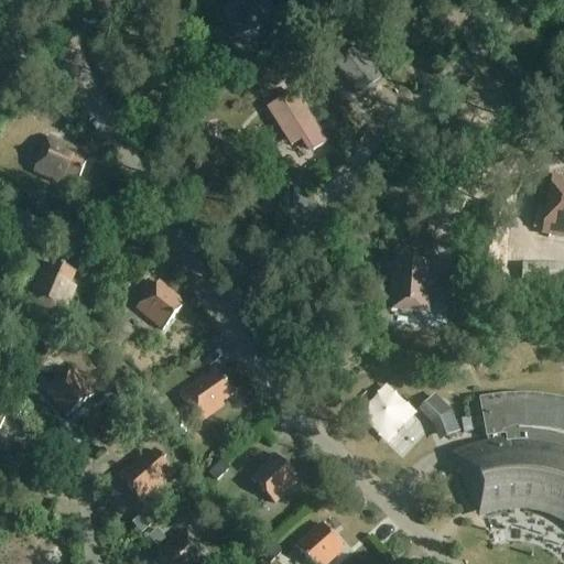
[(278,23),(269,0),(245,0),(225,8),(236,39),(278,23)]
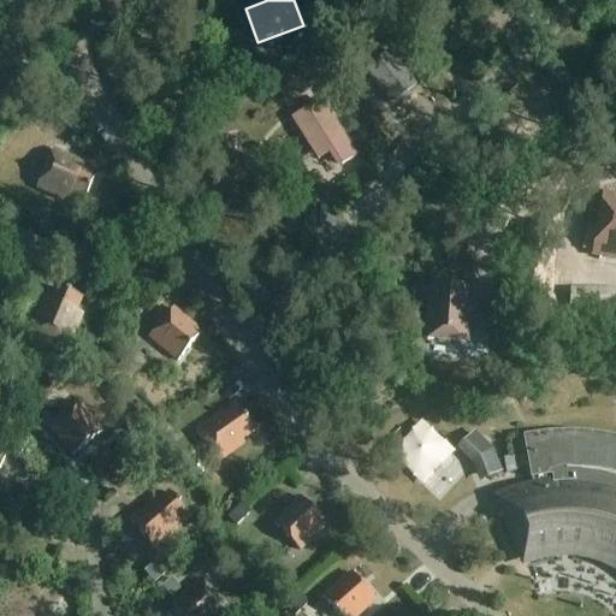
[(307,28),(292,34),(297,46),(312,41),(307,28)]
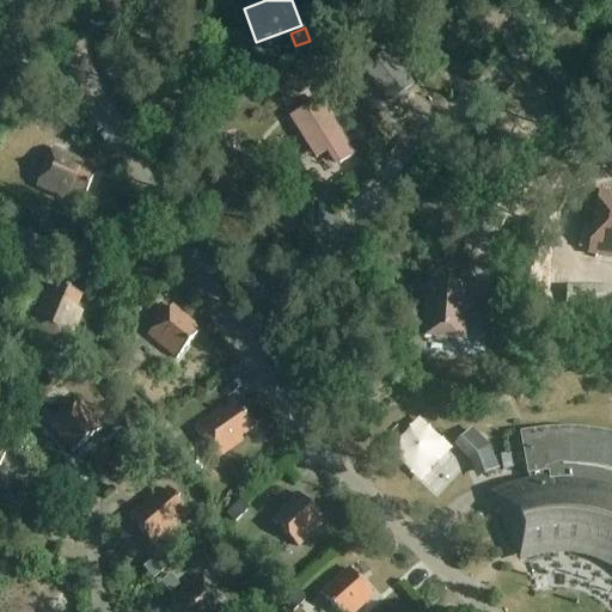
[(417,84),(390,49),(365,68),(391,104),(417,84)]
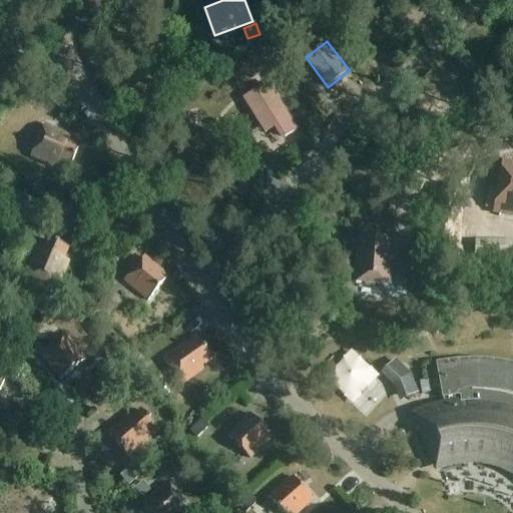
[(244,98),(267,134),(293,118),(271,82),(244,98)]
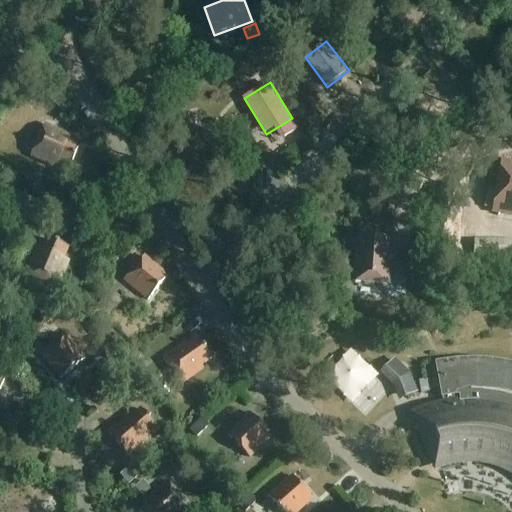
[(225,136),(237,129),(243,142),(255,136),(230,84),(205,96),(225,136)]
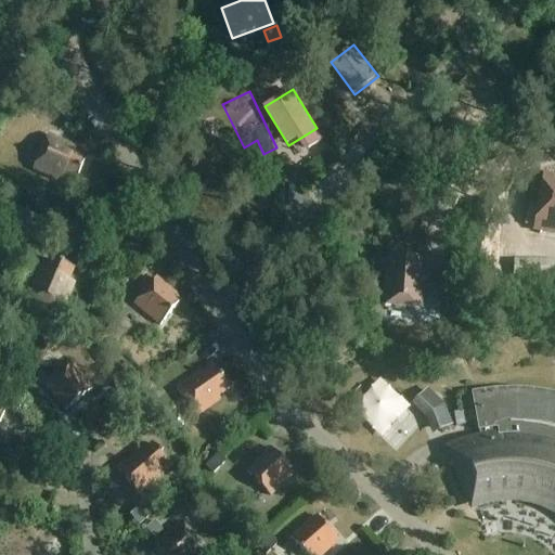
[(68,124),(76,115),(61,103),(54,112),(68,124)]
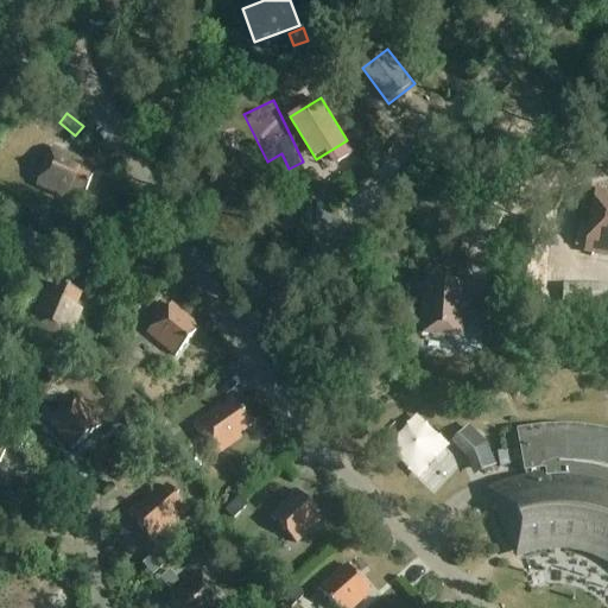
[(82,201),(94,176),(69,165),(71,160),(52,152),(37,185),(67,198),(68,195),(82,201)]
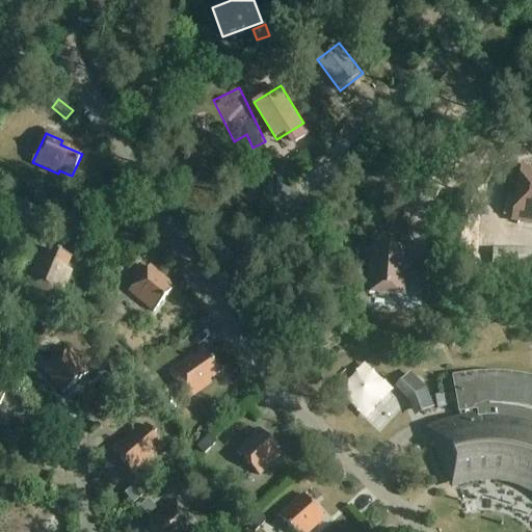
[(531,224),(531,170),(521,168),(511,221),(531,224)]
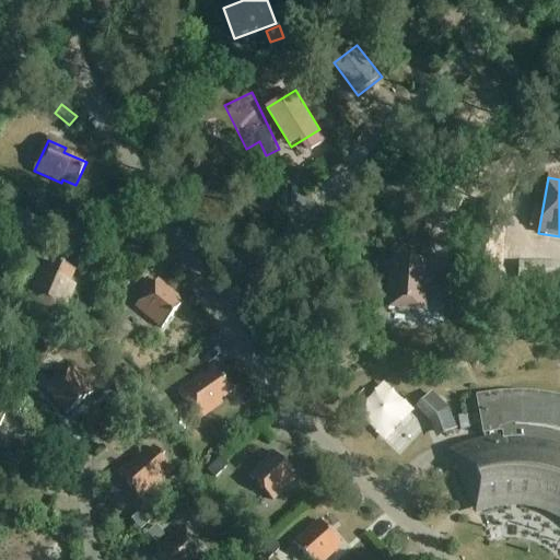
[(559,256),(537,256),(537,269),(559,269),(559,256)]
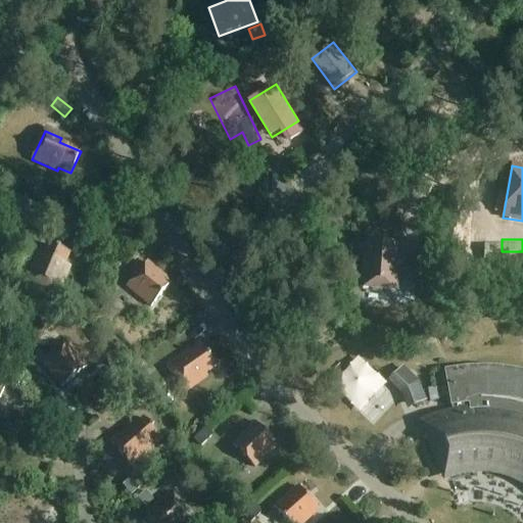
[(394,292),(397,258),(393,258),(394,246),(372,244),(370,260),(364,260),(362,290),(394,292)]
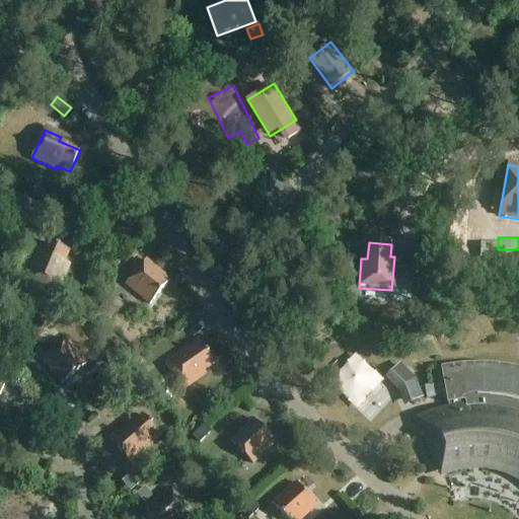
[(63,265),(68,252),(47,243),(38,265),(34,263),(27,280),(56,292),(67,267),(63,265)]
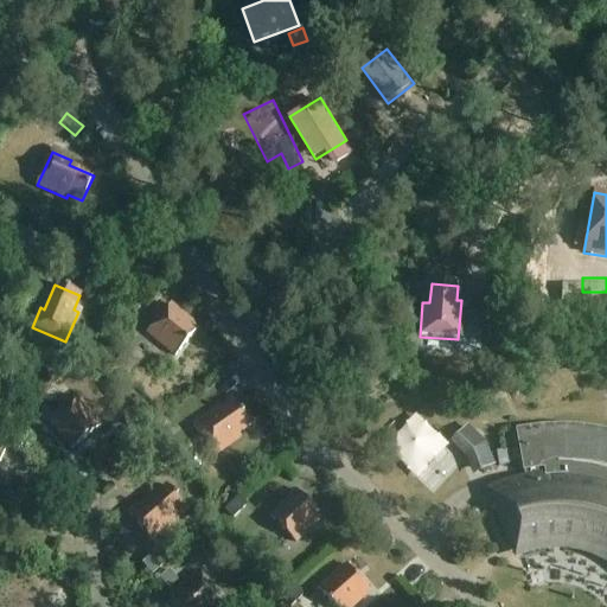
[(174,358),(198,330),(170,306),(146,334),(174,358)]
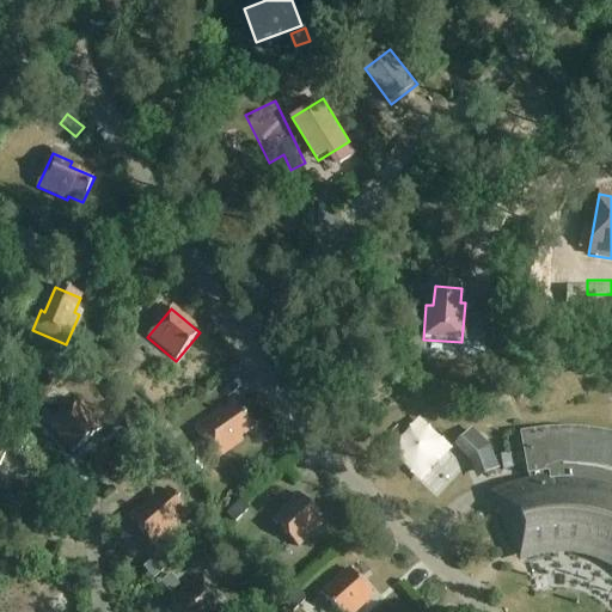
[(485,323),(476,323),(476,337),(485,337),(485,323)]
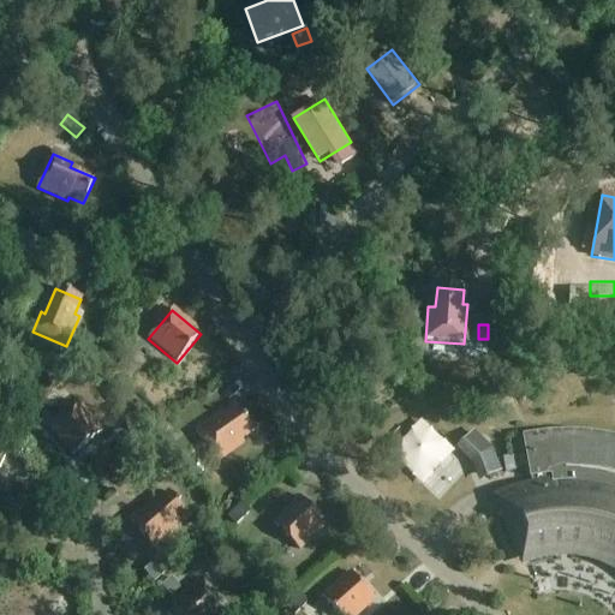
[(100,366),(97,354),(84,358),(85,369),(100,366)]
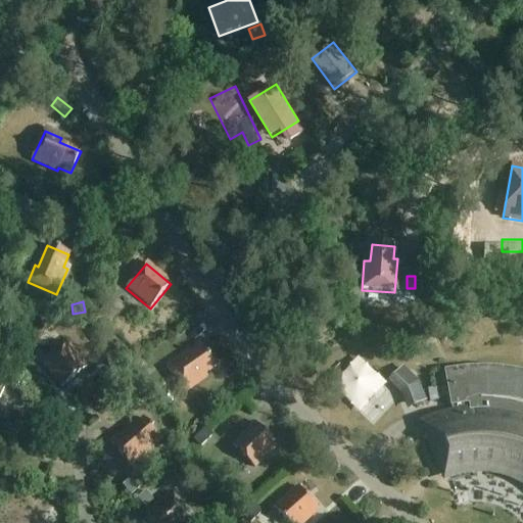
[(107,310),(98,320),(107,327),(115,316),(107,310)]
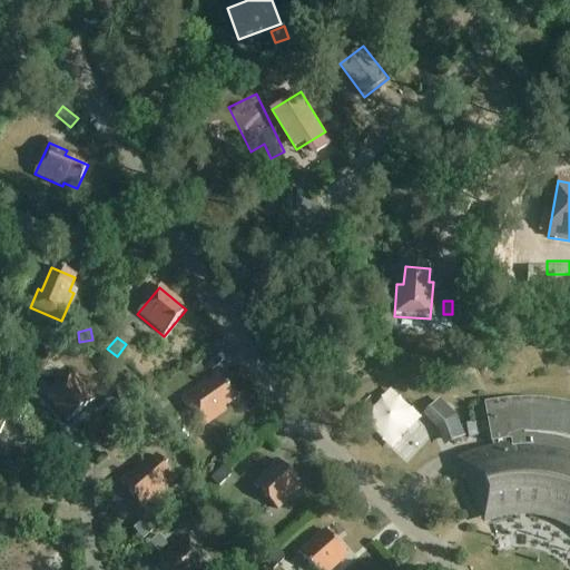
[(66,423),(94,402),(72,374),(45,395),(66,423)]
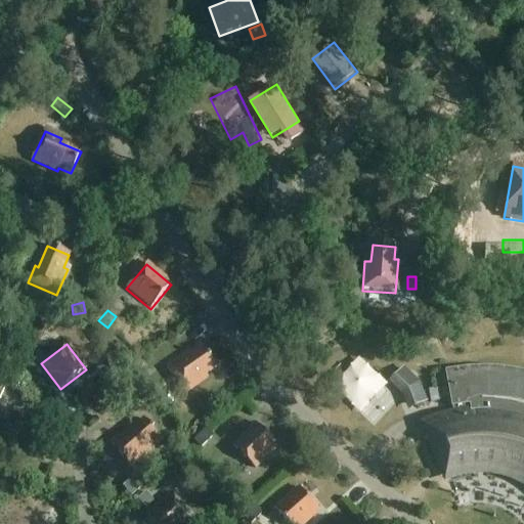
[(215,367),(202,348),(183,361),(181,358),(166,368),(184,394),(207,379),(205,376),(215,367)]
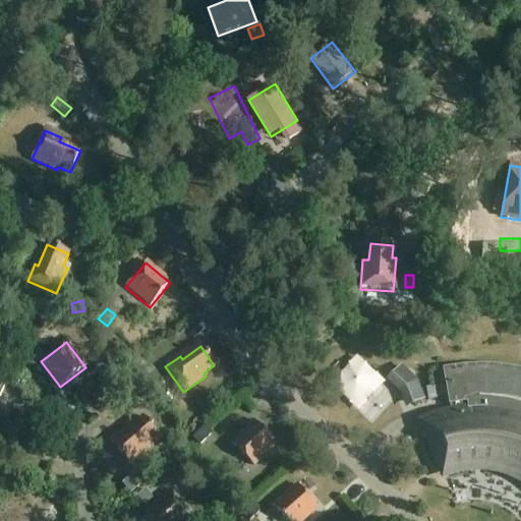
[(131,371),(139,373),(141,362),(134,360),(131,371)]
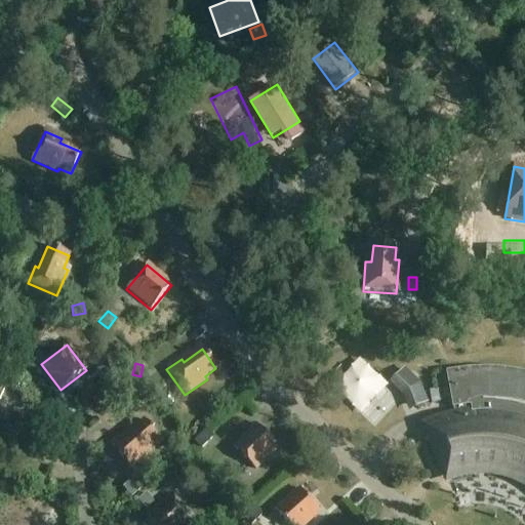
[(422,427),(442,472),(449,469),(457,467),(467,465),(475,463),(483,463),(491,465),(499,466),(508,468),(516,471),(524,474),(524,376),(514,374),(497,372),(480,371),(463,372),(446,374),(454,417),(443,419),(433,422),(422,427)]
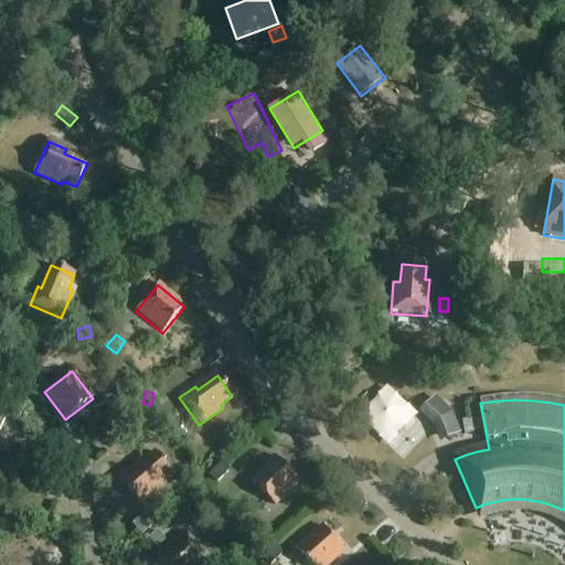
[(460,422),(462,435),(472,433),(469,420),(460,422)]
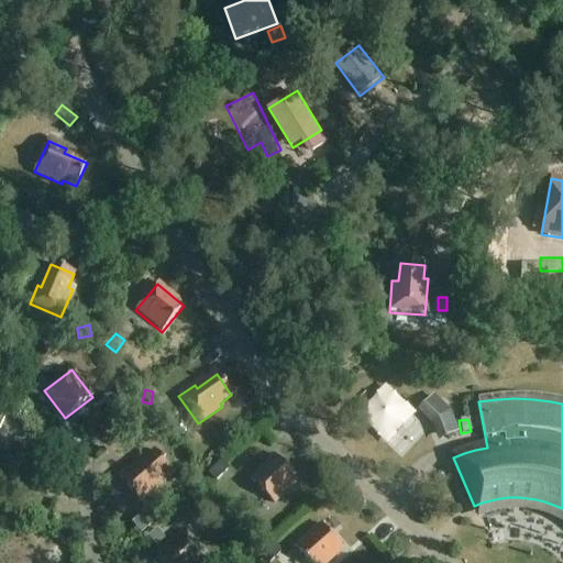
[(172,471),(154,452),(136,468),(133,465),(119,478),(141,504),(163,484),(161,481),(172,471)]
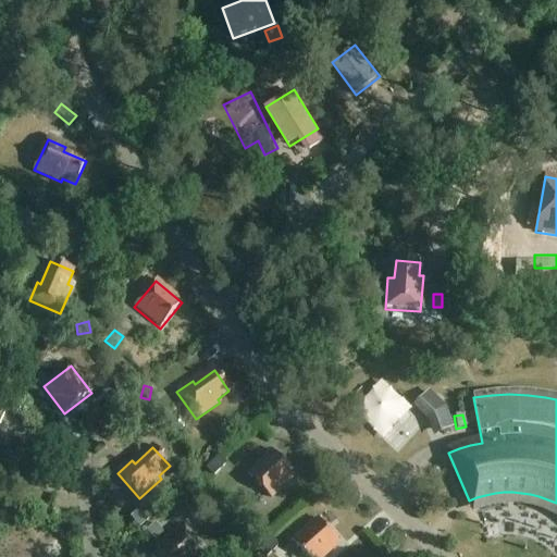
[(271,499),(295,475),(271,452),(247,475),(271,499)]
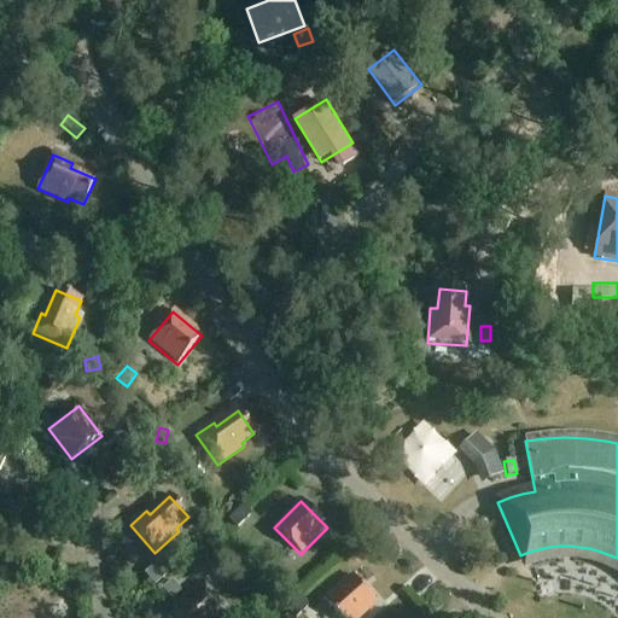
[(152,576),(158,586),(170,576),(164,567),(152,576)]
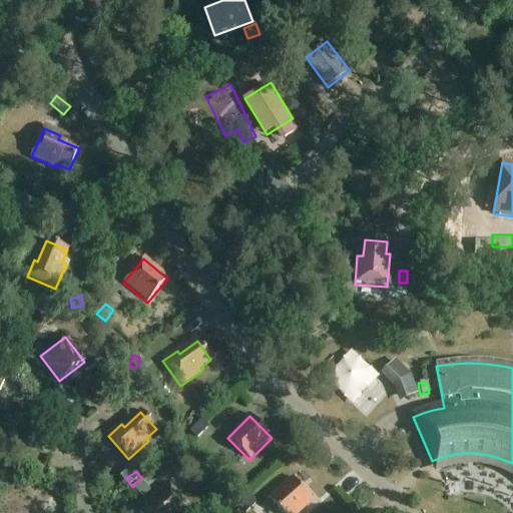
[(142,478),(147,485),(157,477),(152,471),(142,478)]
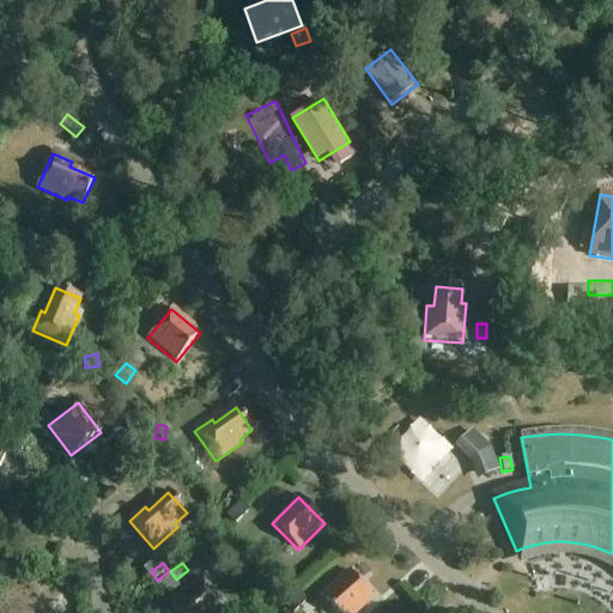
[(334,612),(357,612),(372,600),(349,571),(320,596),(334,612)]
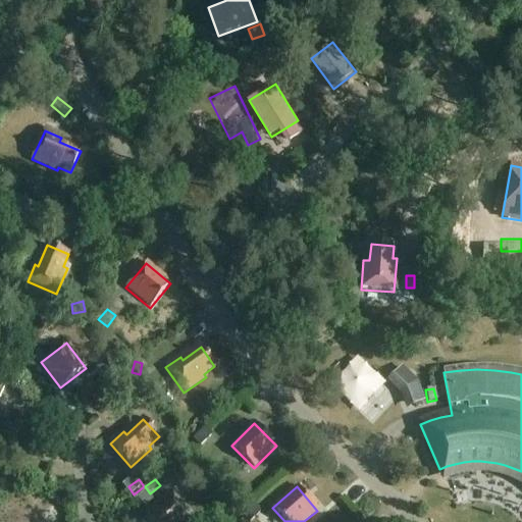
[(144,491),(136,499),(144,508),(152,501),(144,491)]
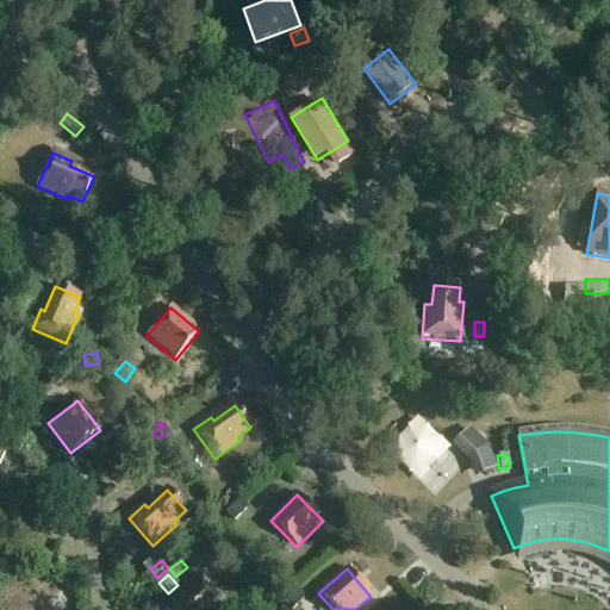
[(217,609),(223,605),(199,578),(174,599),(178,603),(168,609),(217,609)]
